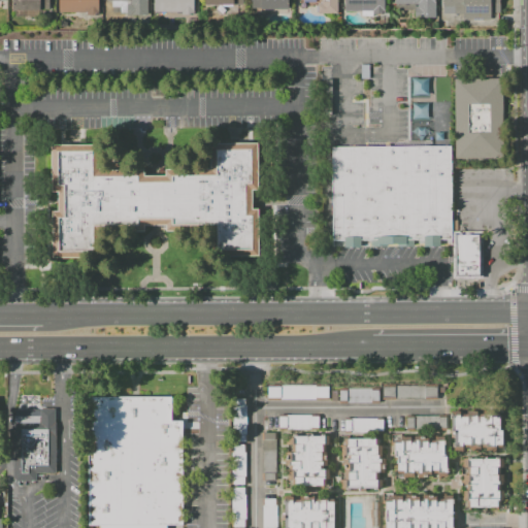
[(12,9),(12,0),(48,0),(48,8),(39,8),(39,10),(12,9)]
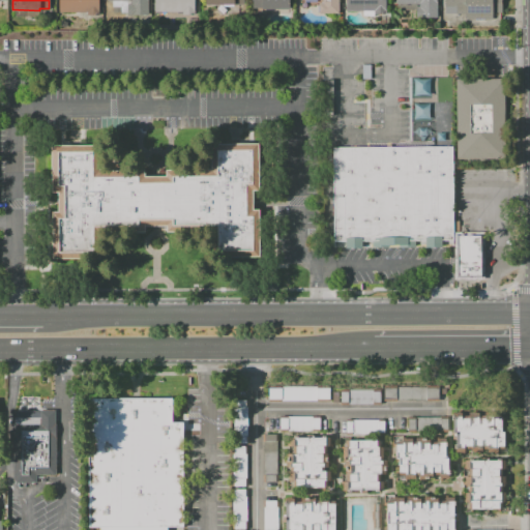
[(59,12),(59,0),(98,0),(98,9),(99,9),(99,15),(87,15),(87,12),(59,12)]
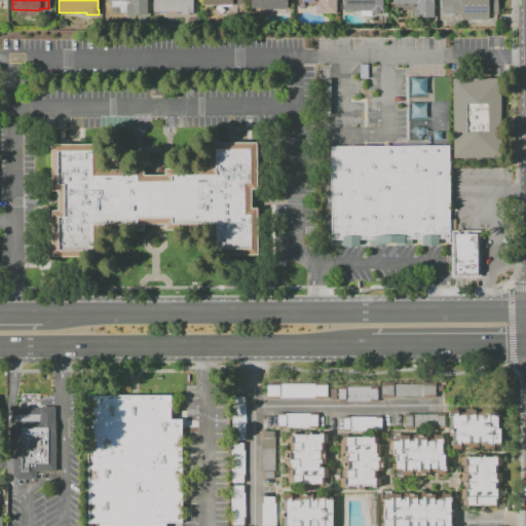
[(147,0),(147,14),(126,14),(126,12),(120,12),(120,7),(111,6),(111,0),(147,0)]
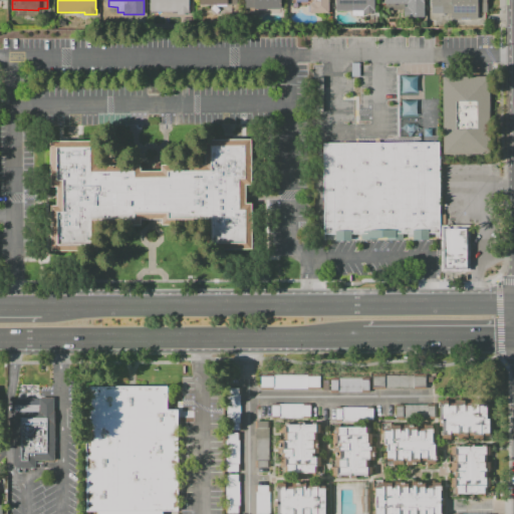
[(150,11),(150,0),(189,0),(189,9),(189,14),(177,14),(177,11),(150,11)]
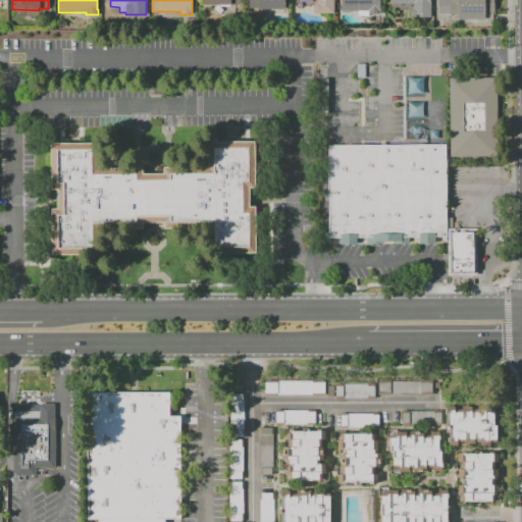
[(249,8),(249,0),(284,0),(284,9),(283,9),(283,13),(259,13),(259,8),(249,8)]
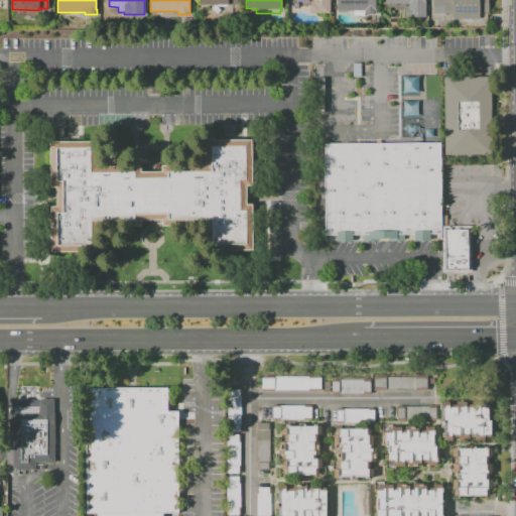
[(330,0),(330,13),(310,13),(310,11),(309,11),(309,5),(310,5),(310,3),(313,3),(313,0),(308,0),(308,2),(296,2),(296,0),(330,0)]
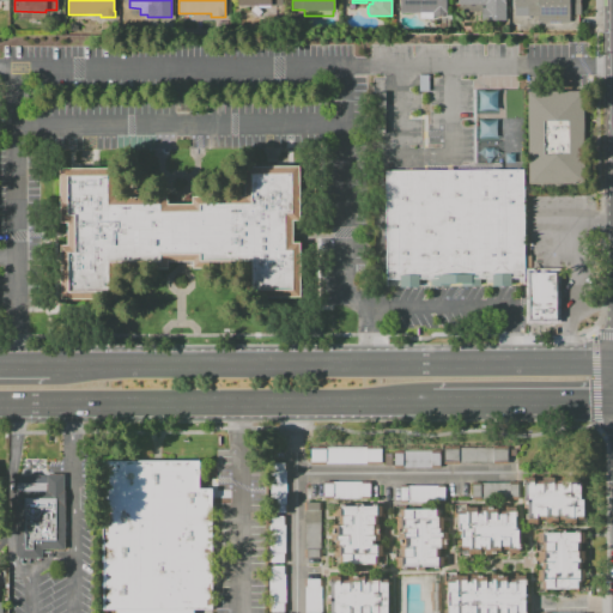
[(400,12),(400,0),(447,0),(447,16),(432,16),(432,18),(419,18),(419,12),(400,12)]
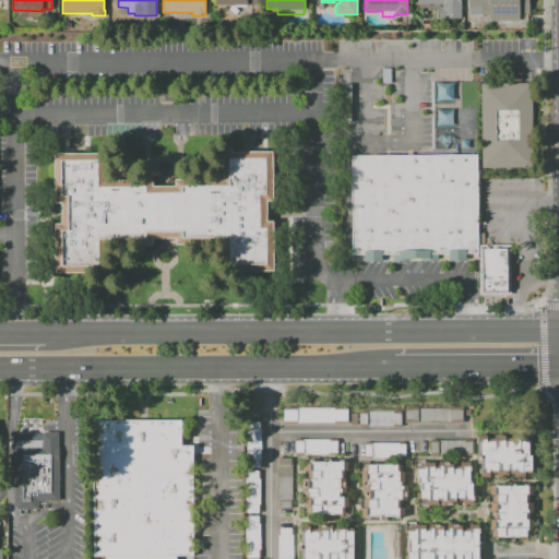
[(418,3),(418,0),(461,0),(461,19),(439,19),(439,10),(418,10),(418,3)]
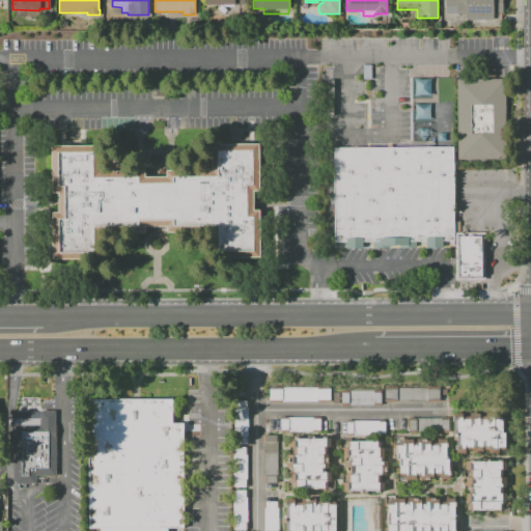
[(446,14),(446,0),(503,0),(503,12),(494,12),(494,19),(466,19),(466,15),(457,15),(457,14),(446,14)]
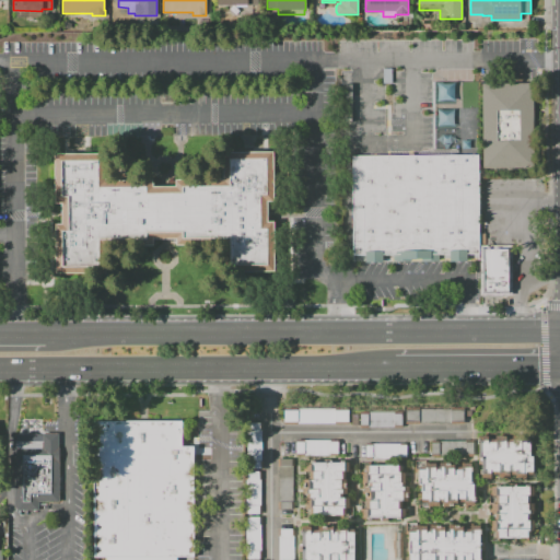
[(481,84),(531,83),(532,170),(482,170),(481,84)]
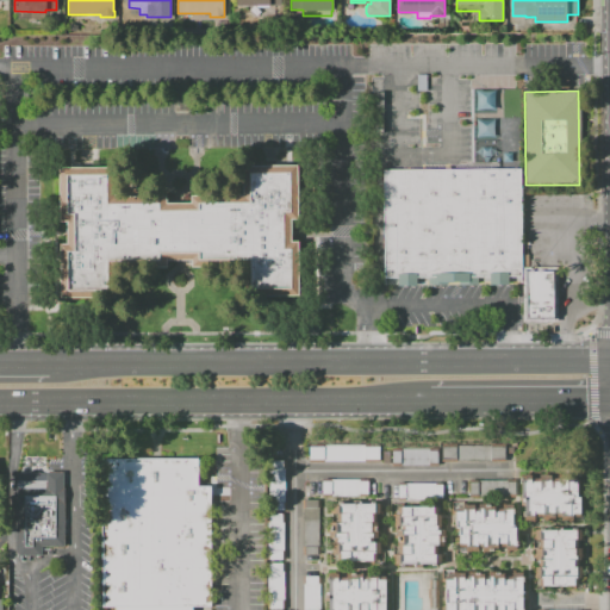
[(58,168),(116,167),(117,197),(166,195),(166,203),(191,203),(191,194),(243,194),(242,169),(297,169),(297,221),(290,221),(290,244),(298,244),(299,296),(246,297),(244,266),(188,266),(188,260),(166,260),(166,266),(117,267),(117,299),(60,299),(60,244),(67,244),(66,222),(60,222),(58,168)]
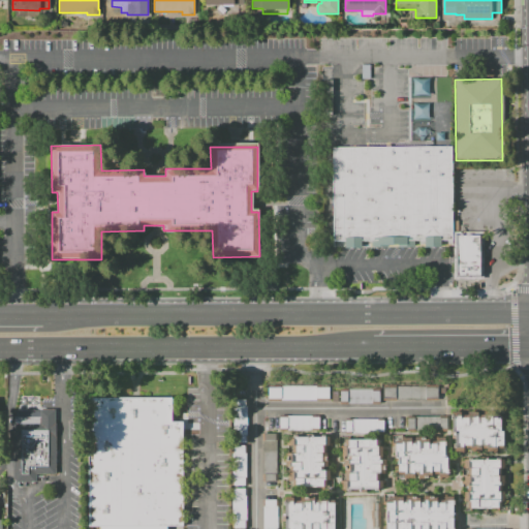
[(332,148),(430,147),(450,147),(452,246),(333,247),(332,148)]
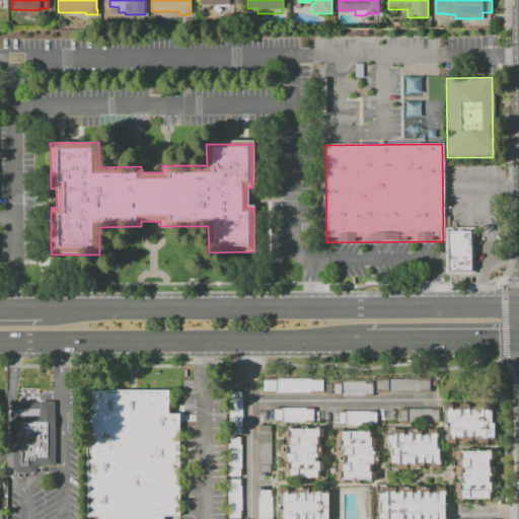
[(444,229),(471,229),(472,274),(445,274),(444,229)]
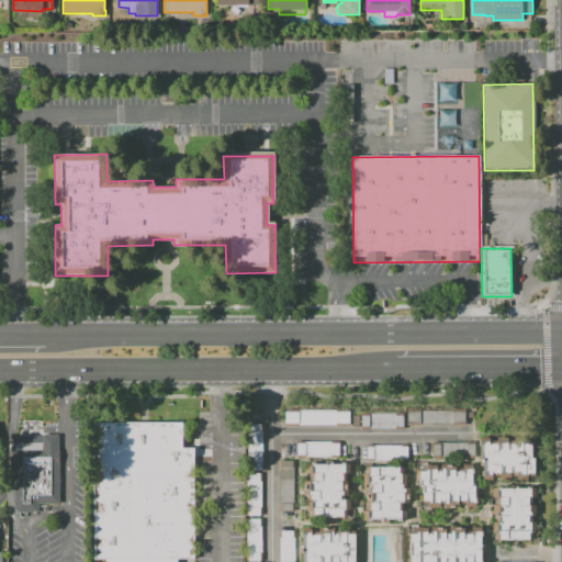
[(284,426),(284,411),(350,409),(350,425),(335,425),(335,424),(298,425),(298,426),(284,426)]
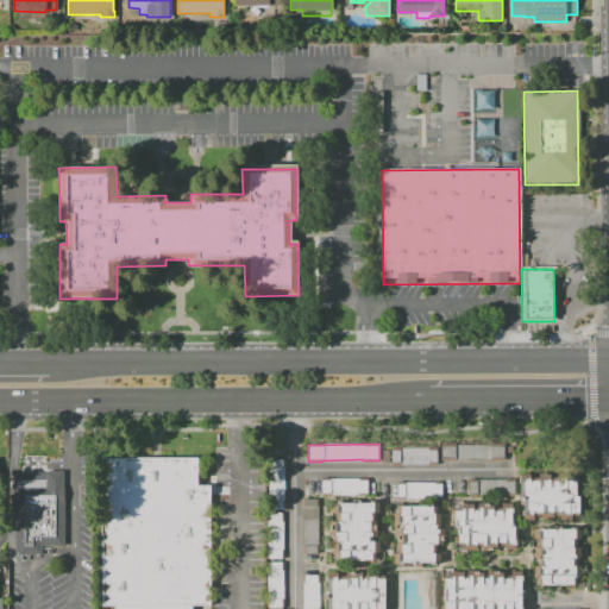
[(441,460),(440,445),(456,445),(456,444),(490,444),(490,445),(506,445),(506,460),(489,460),(489,459),(456,459),(456,460),(441,460)]
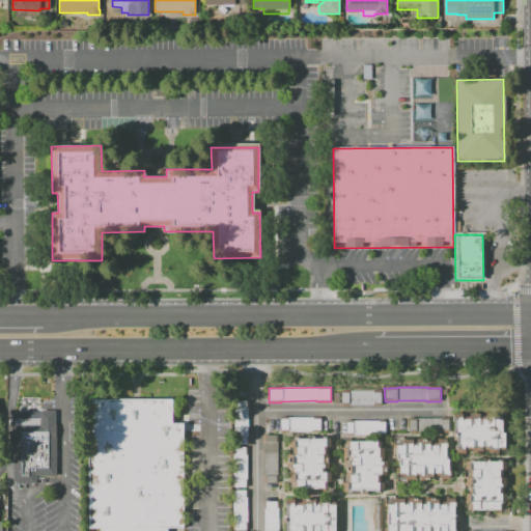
[(381,404),(373,404),(348,404),(348,406),(341,406),(341,390),(381,389),(381,404)]
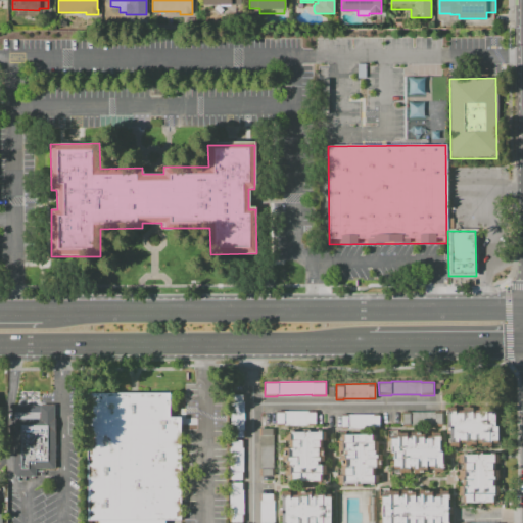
[(88,393),(170,393),(171,416),(181,416),(182,520),(165,520),(165,522),(98,522),(97,520),(87,520),(88,393)]
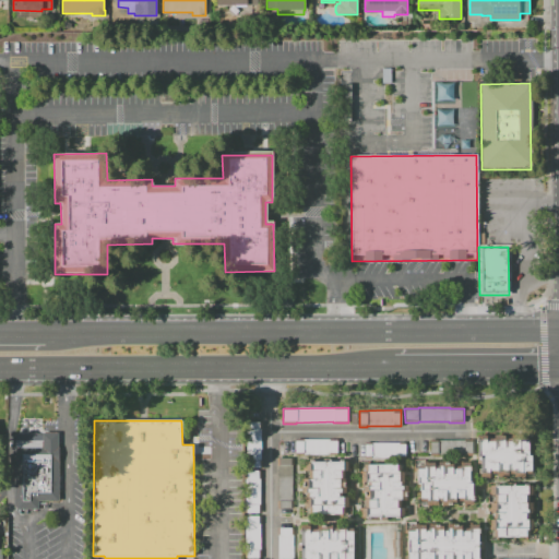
[(261,468),(245,467),(246,421),(262,421),(261,468)]
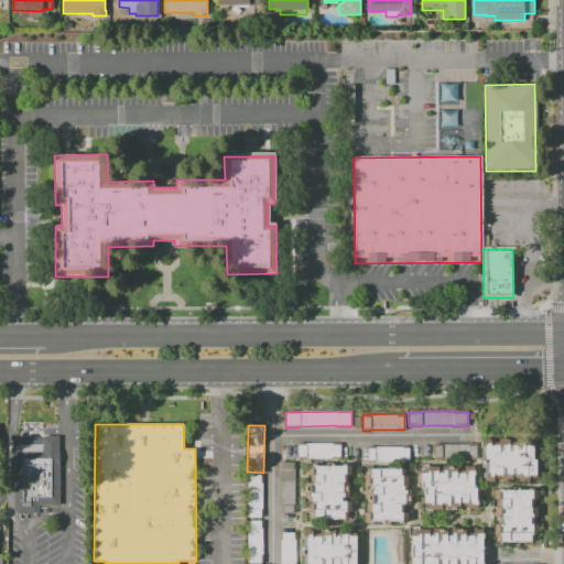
[(14,437),(60,436),(58,505),(39,505),(39,513),(19,513),(14,508),(14,437)]
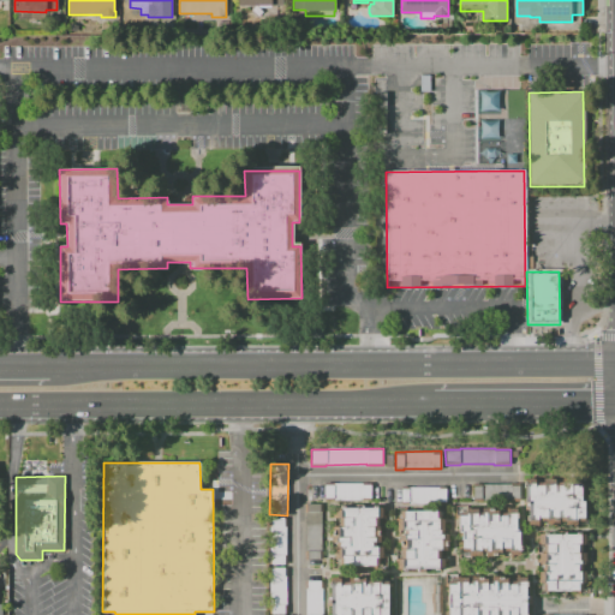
[(525,509),(525,478),(533,478),(533,479),(536,479),(536,483),(544,483),(544,478),(553,478),(553,479),(556,479),(555,482),(563,482),(563,478),(571,478),(571,481),(575,481),(575,482),(581,482),(581,501),(585,501),(585,521),(577,521),(577,525),(566,525),(566,521),(555,521),(555,525),(548,525),(548,520),(539,520),(539,525),(529,525),(529,509),(525,509)]
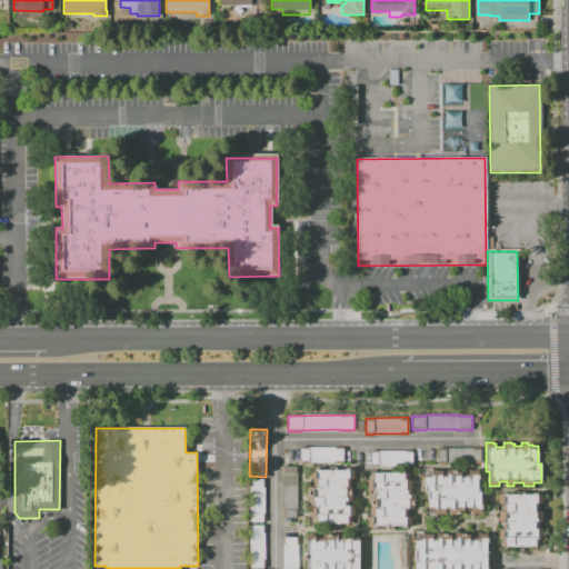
[(300,462),(300,450),(308,450),(308,447),(335,447),(335,449),(342,449),(342,462),(300,462)]
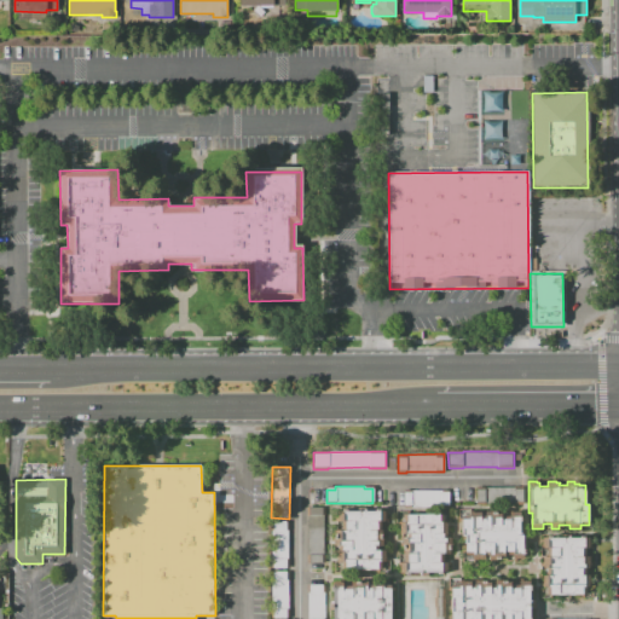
[(476,503),(476,489),(485,489),(485,487),(514,487),(514,489),(525,489),(525,503),(476,503)]
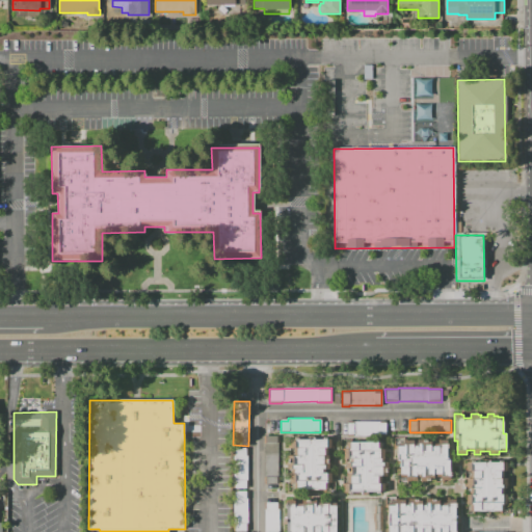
[(347,437),(347,423),(353,423),(353,422),(379,422),(379,423),(386,423),(386,437),(347,437)]
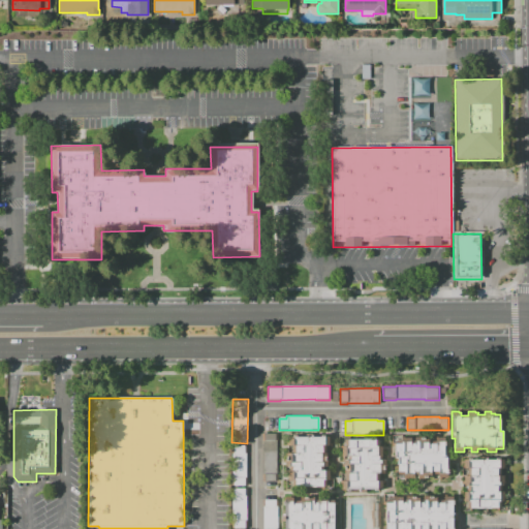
[(263,480),(263,433),(278,433),(279,480),(263,480)]
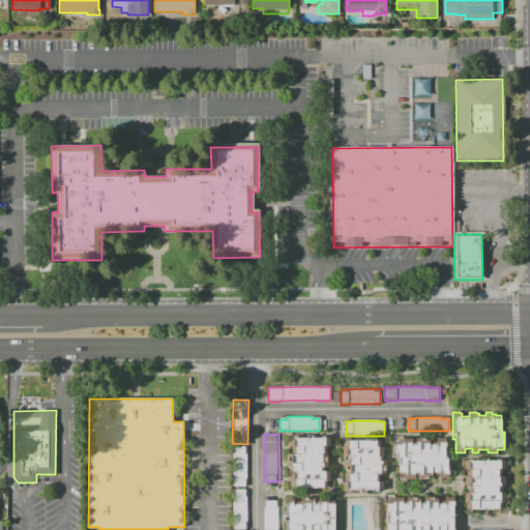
[(286,467),(286,462),(287,462),(287,453),(293,453),(293,446),(289,446),(289,438),(329,437),(329,446),(326,446),(326,453),(327,453),(327,467),(323,467),(323,470),(330,470),(330,480),(326,480),(326,488),(293,488),(293,480),(289,480),(289,477),(290,477),(290,467),(286,467)]
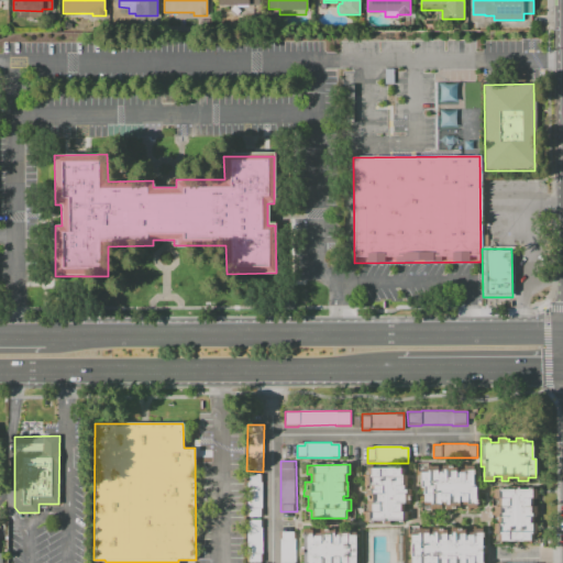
[(427,507),(427,489),(423,489),(423,471),(431,471),(431,467),(433,467),(441,467),(441,471),(445,471),(445,466),(460,466),(460,471),(467,471),(467,467),(477,467),(477,487),(479,487),(479,509),(472,509),(470,509),(470,506),(462,506),(462,510),(454,510),(448,511),(448,506),(444,506),(444,510),(433,510),(433,506),(427,507)]
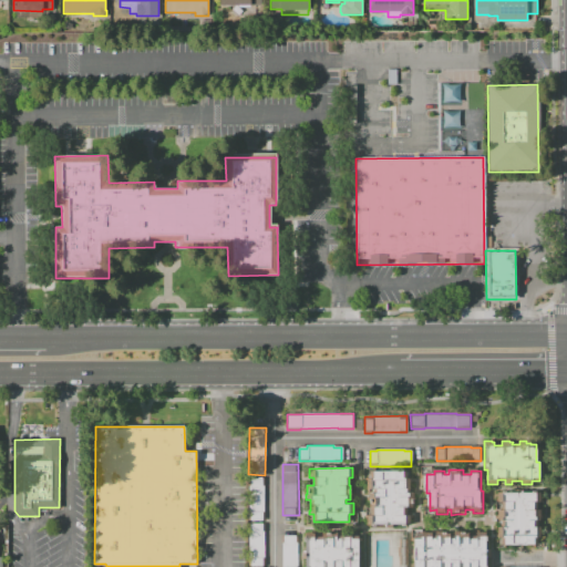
[(370,524),(370,515),(373,515),(374,507),(373,507),(373,498),(372,498),(372,493),(377,493),(377,488),(370,488),(370,477),(373,477),(373,471),(410,471),(410,477),(412,477),(412,481),(413,481),(413,488),(412,488),(412,493),(416,493),(416,507),(409,507),(409,515),(413,515),(413,525),(370,524)]
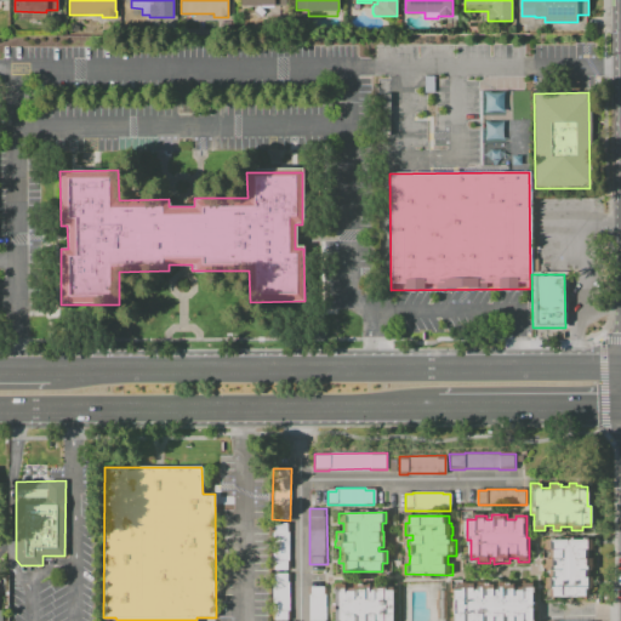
[(289,571),(272,571),(272,523),(289,523),(289,571)]
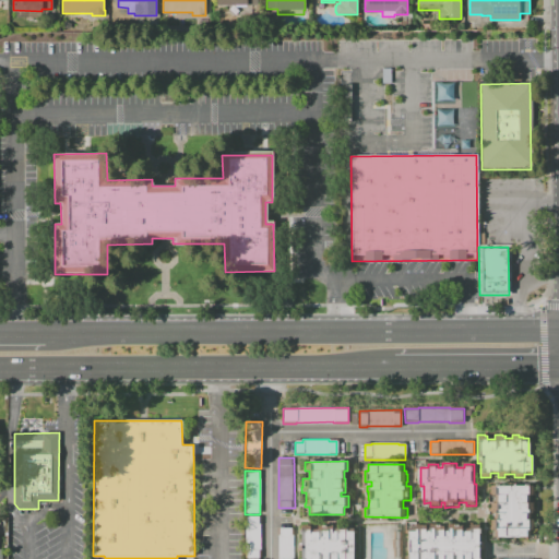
[(495,537),(495,530),(491,530),(491,526),(491,520),(495,520),(495,513),(491,513),(491,510),(491,502),(495,502),(495,495),(491,495),(491,494),(490,494),(490,486),(533,486),(533,495),(530,495),(530,502),(533,502),(533,513),(530,513),(530,520),(533,520),(533,530),(530,530),(530,537),(495,537)]
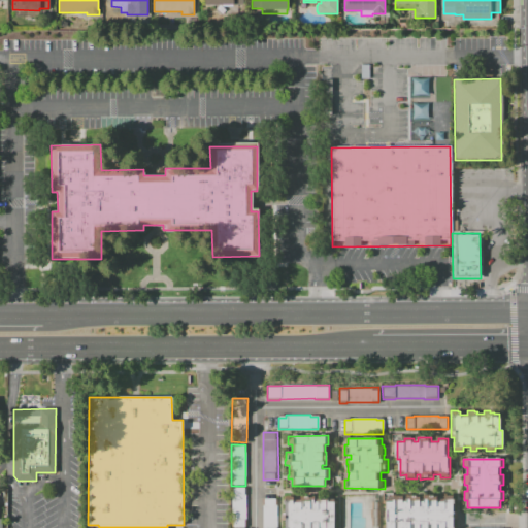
[(245,527),(230,527),(230,487),(245,487),(245,527)]
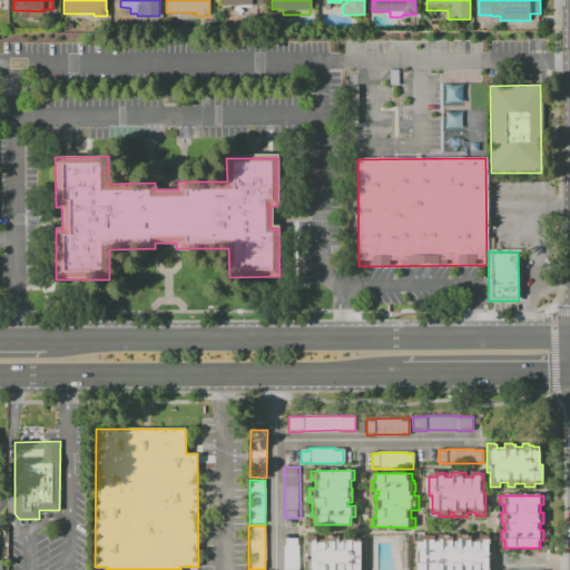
[(338,534),(338,539),(343,539),(343,536),(353,536),(353,539),(360,539),(360,569),(306,569),(306,537),(316,536),(316,540),(323,540),(323,534),(338,534)]
